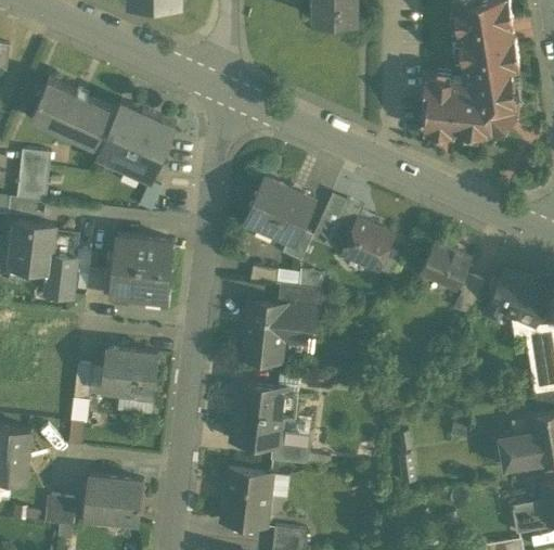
[(314,0),(316,22),(353,23),(353,0),(314,0)]
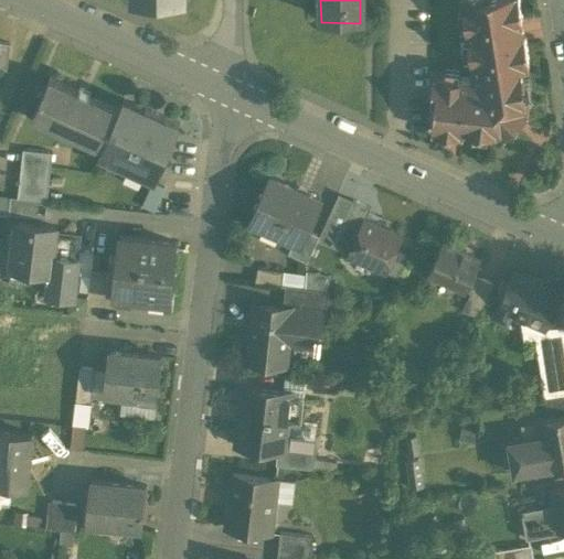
[(488,0),(459,0),(461,14),(466,13),(468,29),(464,30),(466,45),(470,44),(472,60),(469,61),(472,83),(457,82),(456,85),(444,84),(444,81),(432,78),(429,106),(434,107),(431,136),(461,139),(463,131),(472,132),(474,129),(487,130),(486,135),(497,136),(497,133),(500,133),(504,138),(528,113),(523,109),(523,105),(525,105),(524,95),(520,96),(518,82),(522,82),(520,72),(528,71),(523,38),(522,38),(521,29),(517,0),(490,0),(489,0),(488,0)]
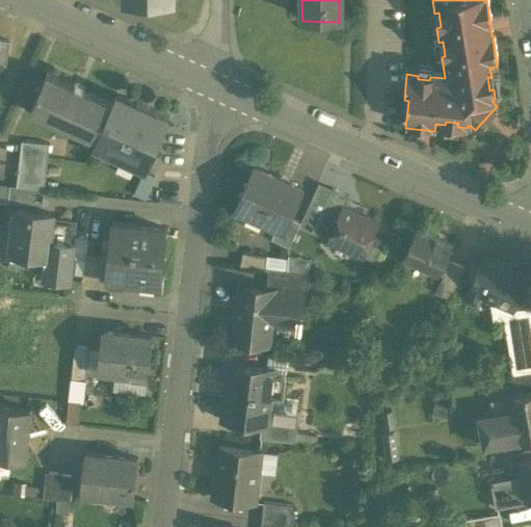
[(96,142),(110,107),(83,95),(83,93),(73,87),(72,89),(46,77),(47,75),(46,75),(28,111),(96,142)]
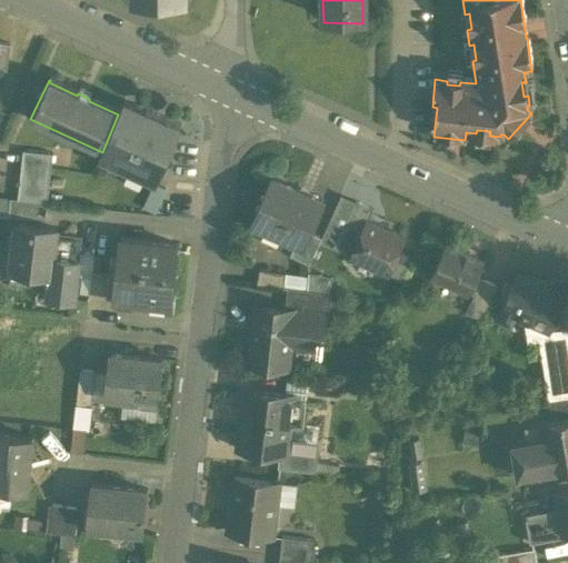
[(125,102),(118,114),(102,152),(99,159),(157,186),(183,129),(125,102)]
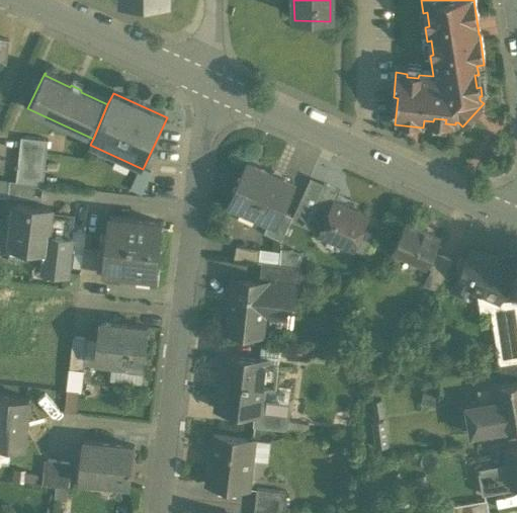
[(47,144),(19,141),(15,185),(42,188),(47,144)]
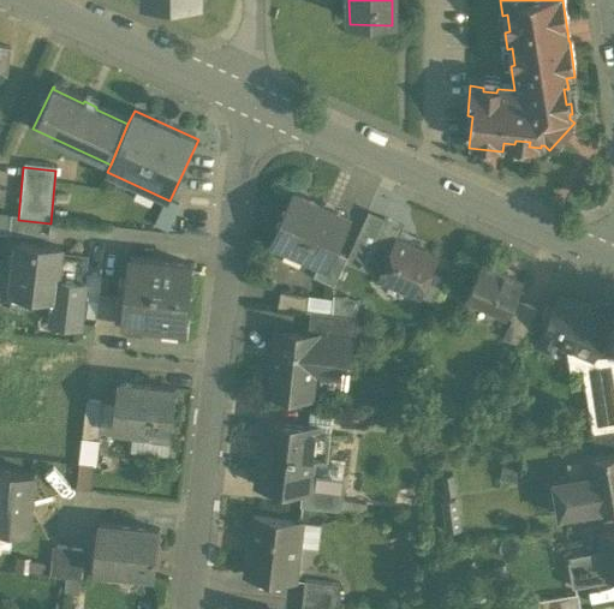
[(346,224),(293,198),(272,244),(326,268),(332,256),(346,224)]
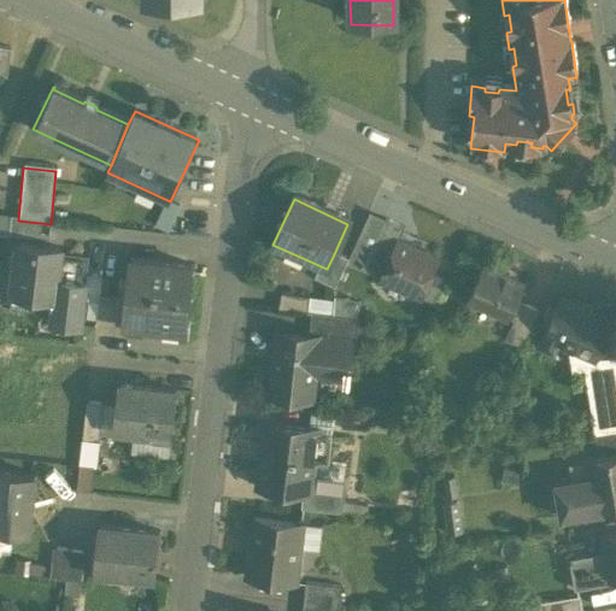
[(361,275),(383,223),(368,216),(346,263),(344,268),(361,275)]
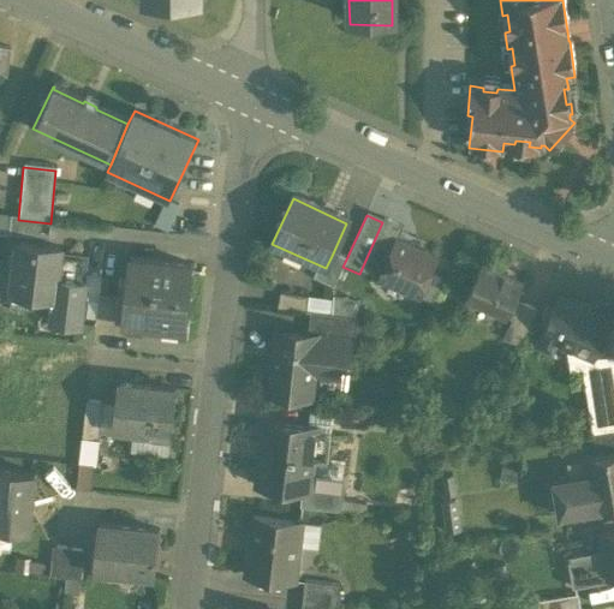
[(18,220),(10,219),(7,238),(48,243),(51,224),(18,220)]
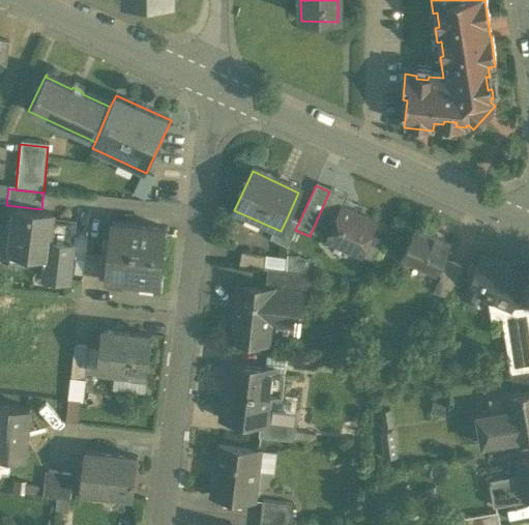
[(329,192),(310,236),(325,243),(325,242),(340,209),(342,210),(347,199),(329,192)]
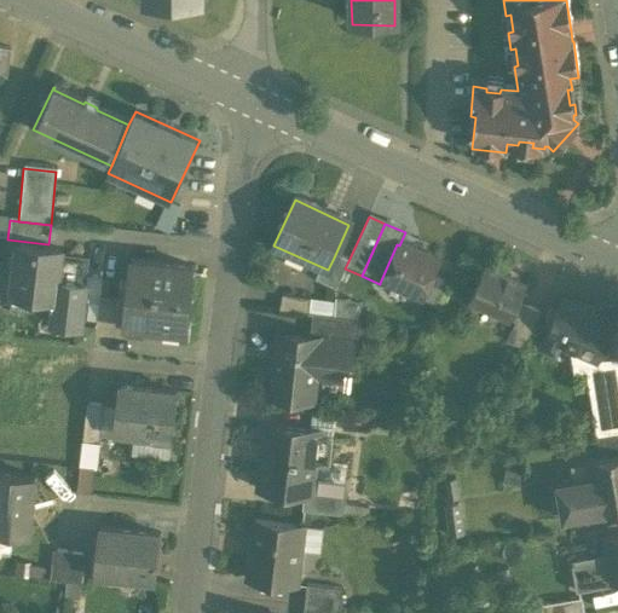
[(399,246),(397,244),(380,283),(380,284),(421,302),(438,264),(399,246)]
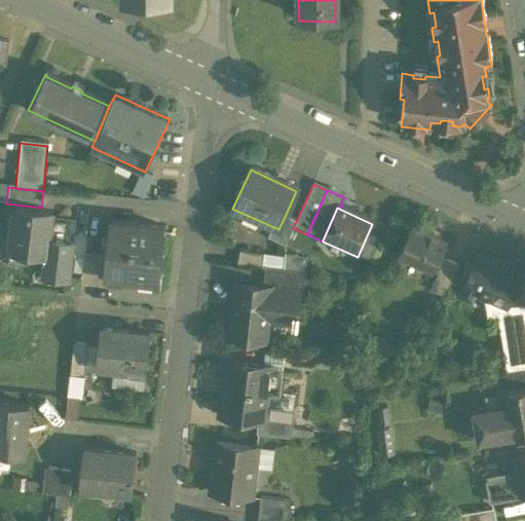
[(50,216),(14,211),(9,252),(11,252),(11,246),(25,248),(24,254),(44,257),(46,257),(47,242),(50,216)]
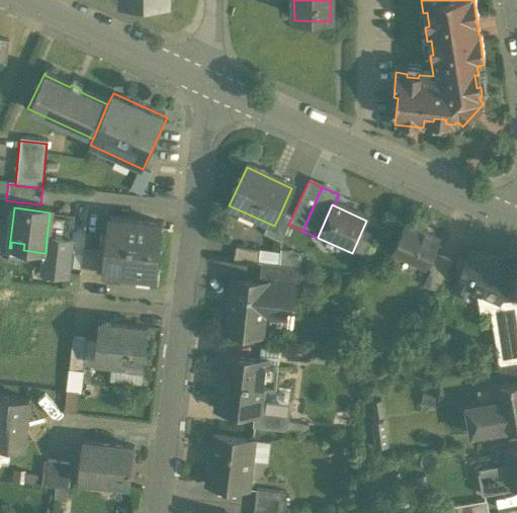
[(279,216),(274,226),(269,238),(280,243),(288,225),(290,221),(279,216)]
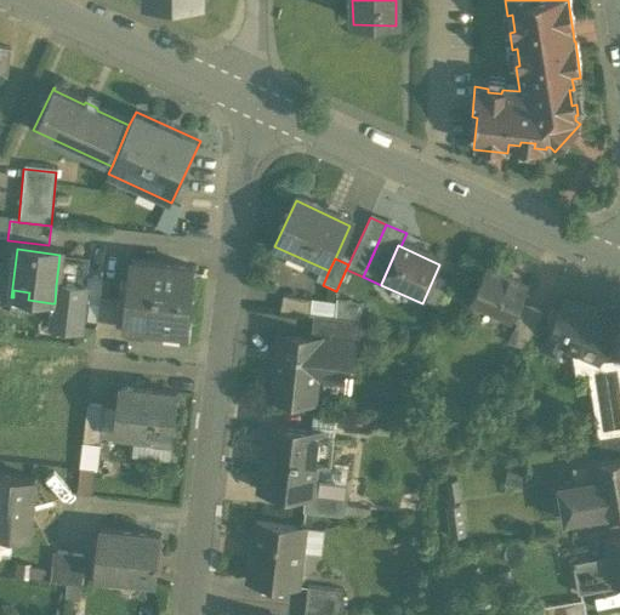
[(191,271),(132,265),(126,303),(126,305),(124,329),(125,329),(183,336),(191,271)]
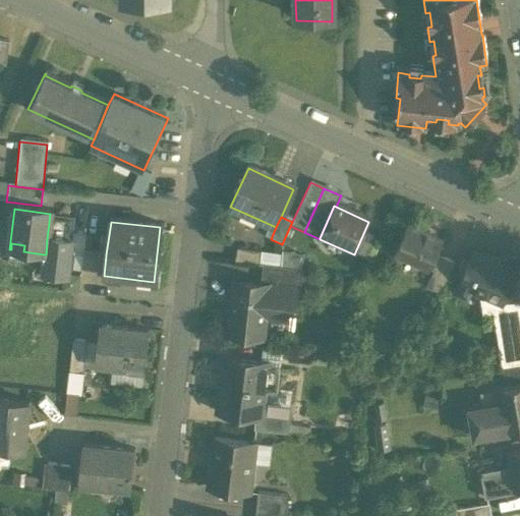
[(441,242),(407,227),(394,255),(427,271),(441,242)]
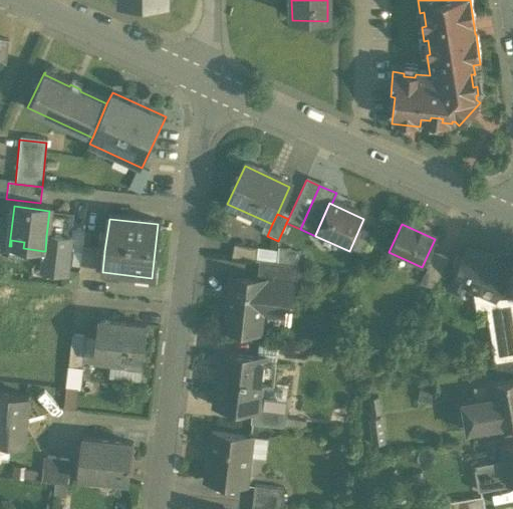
[(45,251),(43,251),(41,271),(66,273),(70,238),(46,236),(45,251)]
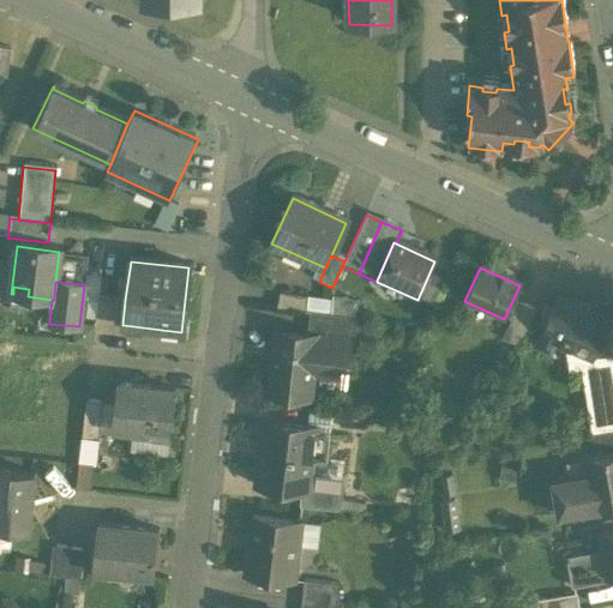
[(308,299),(281,294),(278,311),(306,314),(308,299)]
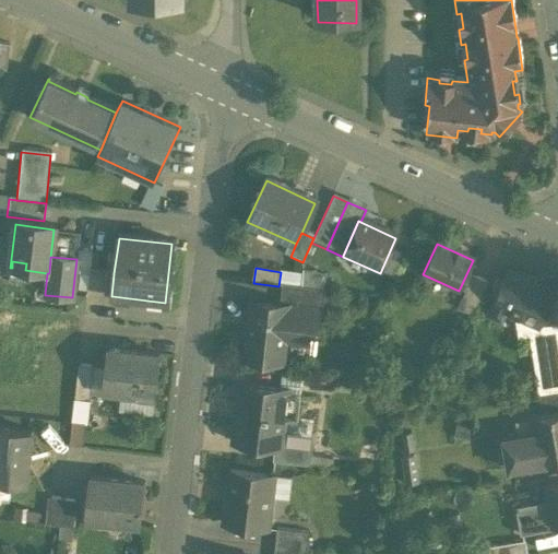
[(114,274),(88,271),(85,297),(111,301),(113,296),(111,296),(114,274)]
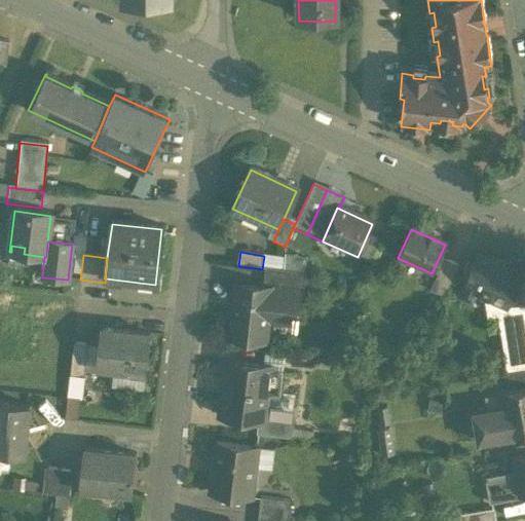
[(520,277),(476,258),(462,290),(459,298),(471,303),(475,295),(495,304),(507,309),(507,308),(520,277)]
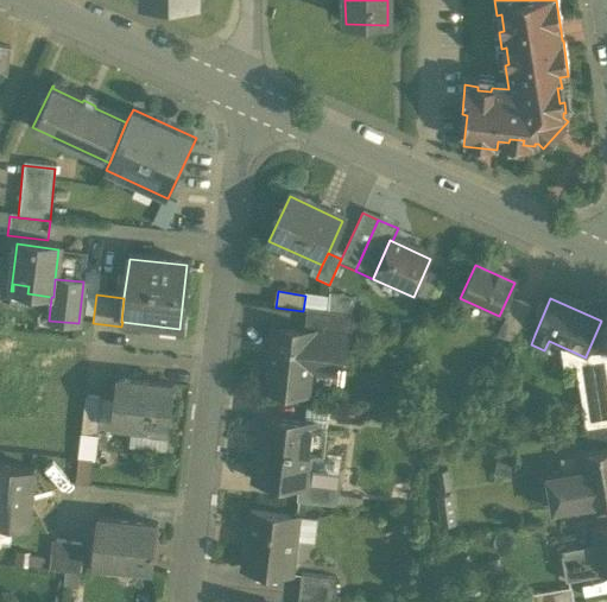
[(514,303),(498,338),(513,346),(530,310),(514,303)]
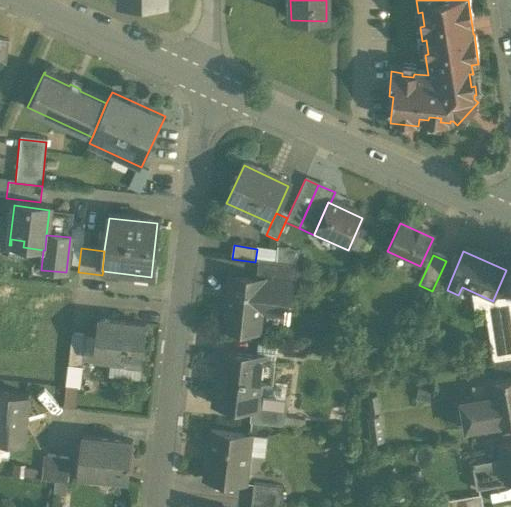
[(297,268),(257,262),(255,282),(289,286),(290,281),(296,281),(297,268)]
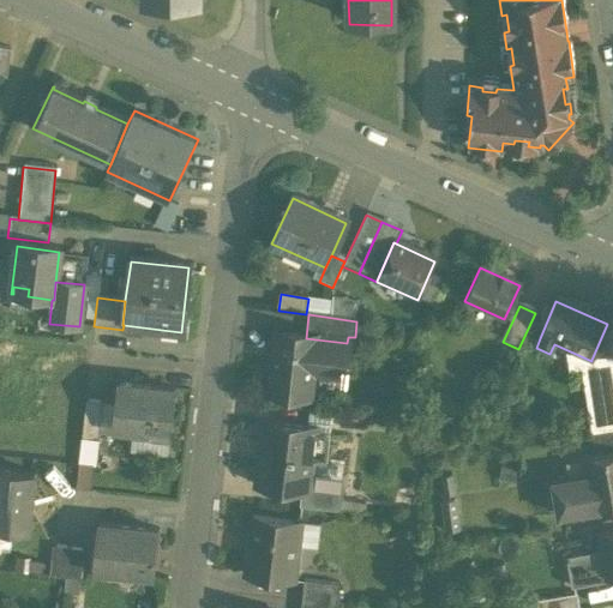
[(306,338),(274,335),(266,395),(310,401),(312,378),(347,383),(349,362),(344,361),(347,343),(306,338)]
